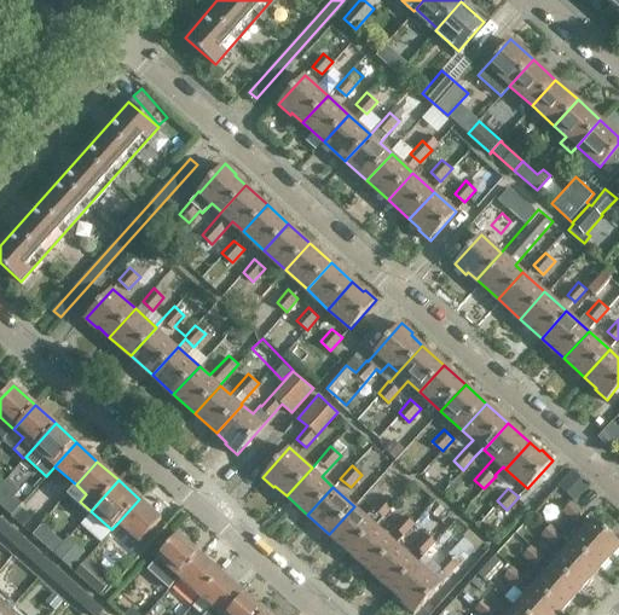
[(7,494),(0,503),(0,505),(11,515),(19,505),(7,494)]
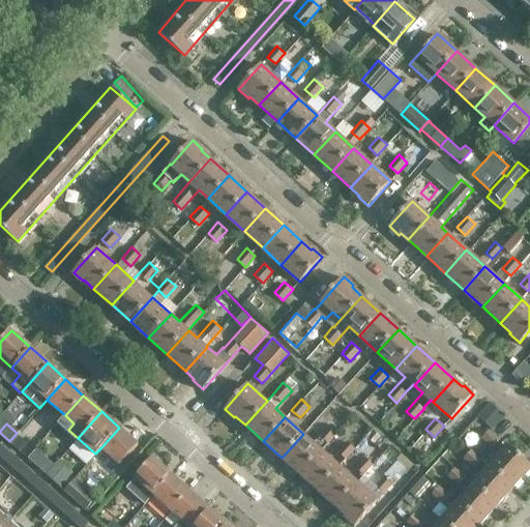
[(303,434),(282,458),(300,474),(322,449),(337,432),(328,423),(313,441),(303,434)]
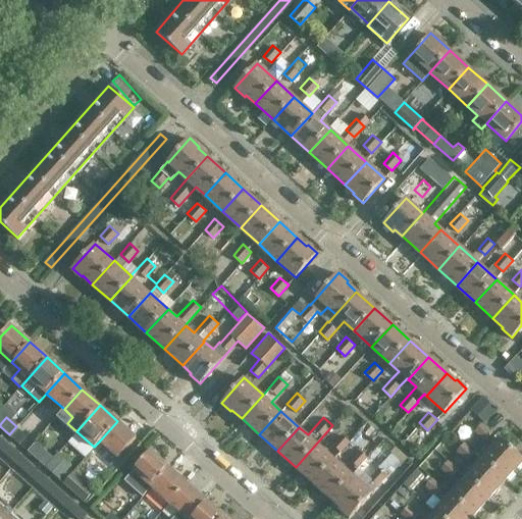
[(136,437),(117,421),(99,442),(117,458),(136,437)]
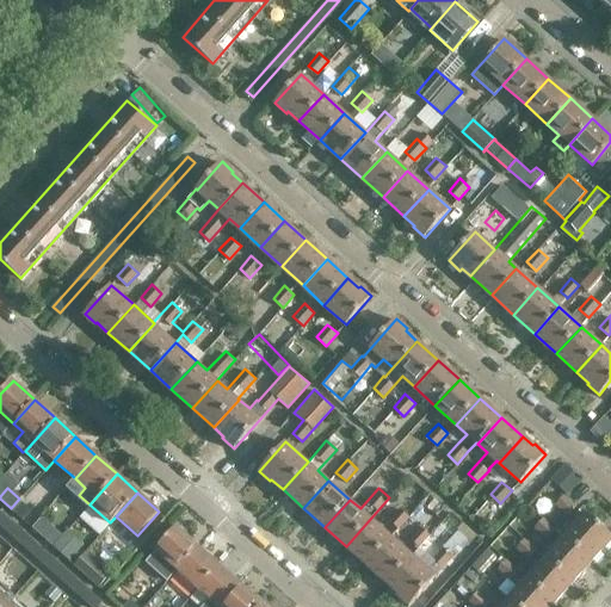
[(565,493),(555,503),(568,515),(578,505),(565,493)]
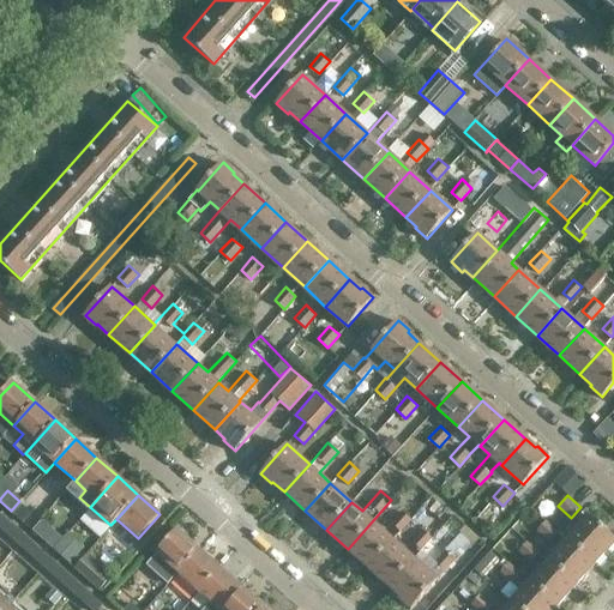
[(19,501),(11,511),(32,529),(40,520),(31,513),(31,512),(19,501)]
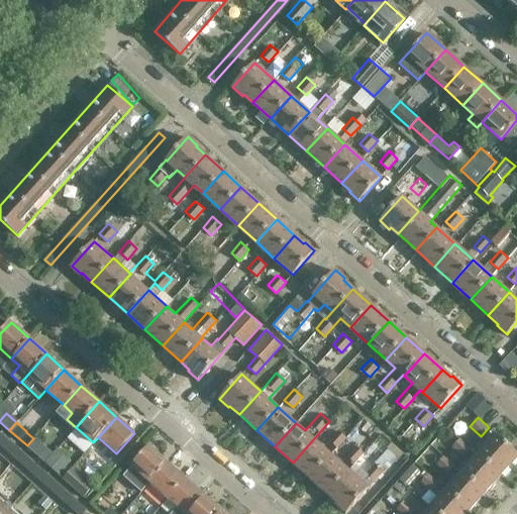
[(314,438),(293,463),(310,479),(332,455),(331,453),(346,437),(337,429),(322,446),(314,438)]
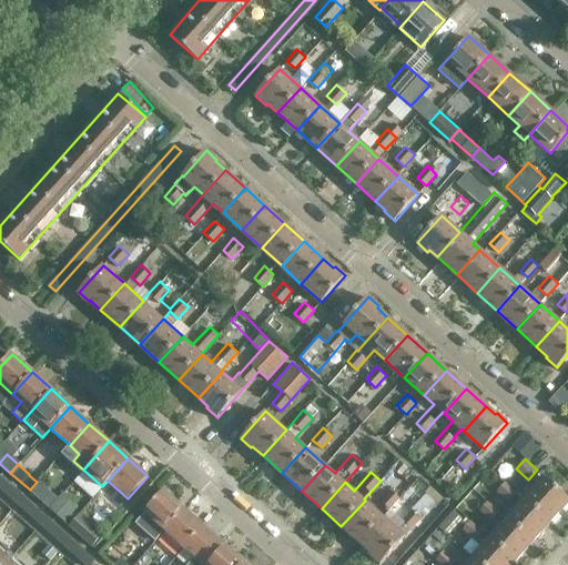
[(0,473),(0,488),(84,564),(89,564),(94,558),(0,473)]
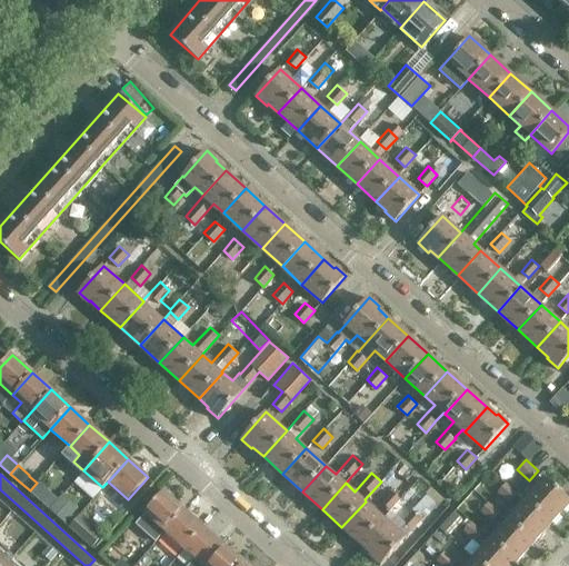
[(535,489),(526,499),(550,520),(559,510),(560,512),(568,502),(568,499),(542,477),(533,488),(535,489)]
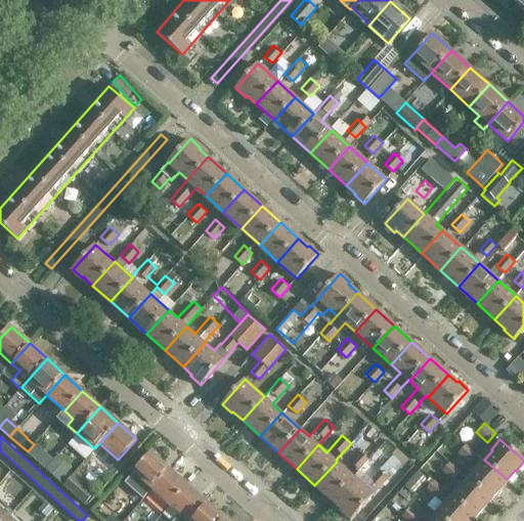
[(477,452),(466,443),(459,451),(469,462),(477,452)]
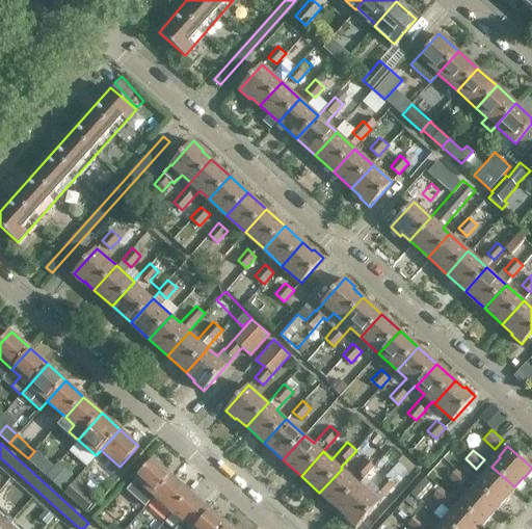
[(45,476),(46,475),(53,467),(43,457),(34,467),(45,476)]
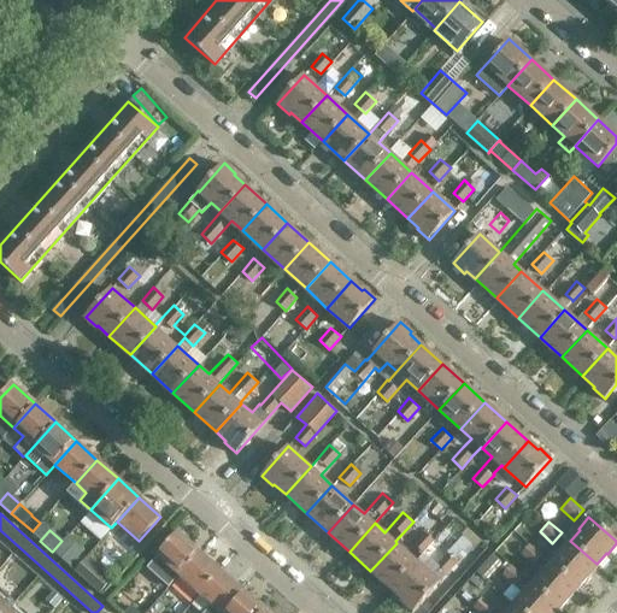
[(413,543),(423,553),(434,540),(424,531),(413,543)]
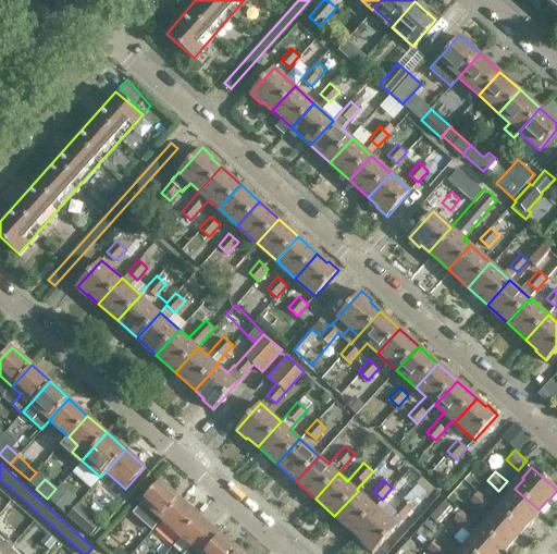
[(161,519),(180,499),(160,481),(134,511),(152,528),(161,519)]
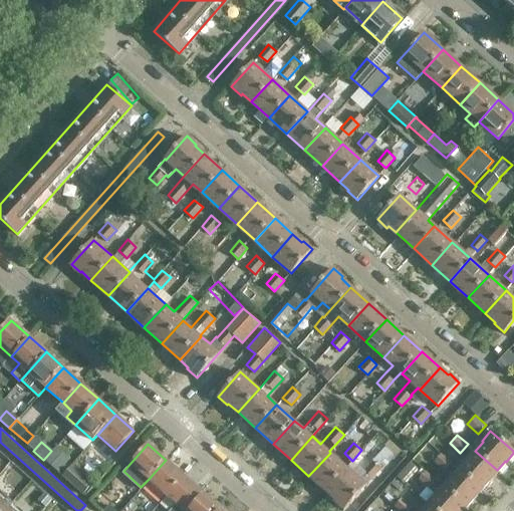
[(51,451),(44,459),(58,471),(65,462),(61,459),(65,454),(56,446),(51,451)]
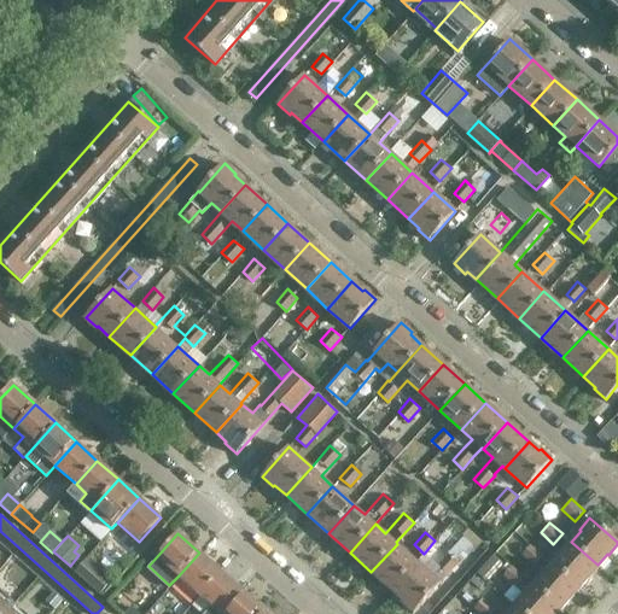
[(571,542),(552,562),(578,586),(598,565),(571,542)]
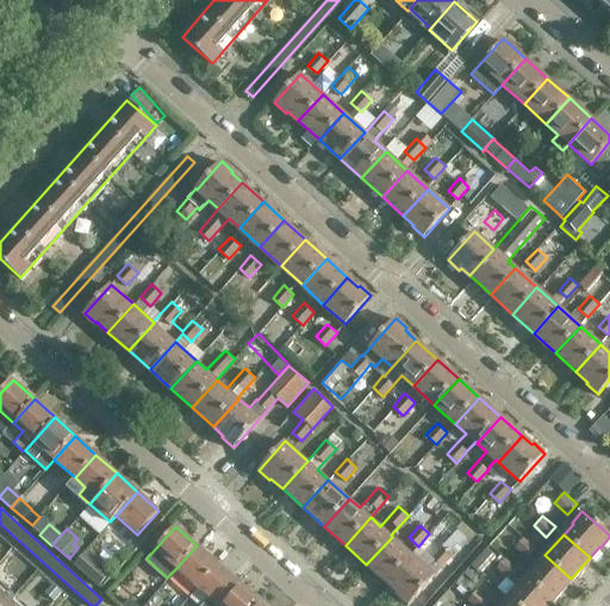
[(524,536),(515,547),(527,557),(536,548),(524,536)]
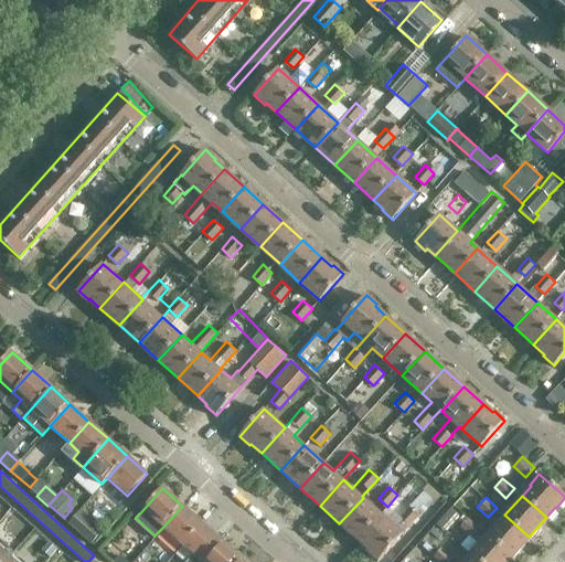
[(363,498),(339,523),(359,541),(382,515),(363,498)]
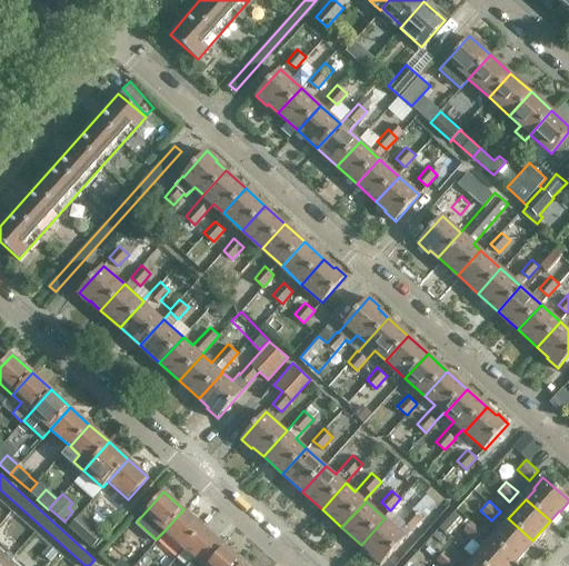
[(203,526),(183,509),(165,530),(183,548),(203,526)]
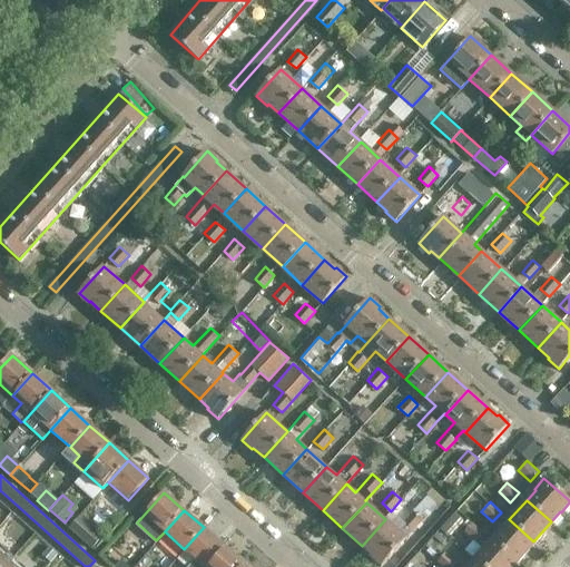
[(413,530),(423,518),(413,510),(403,521),(413,530)]
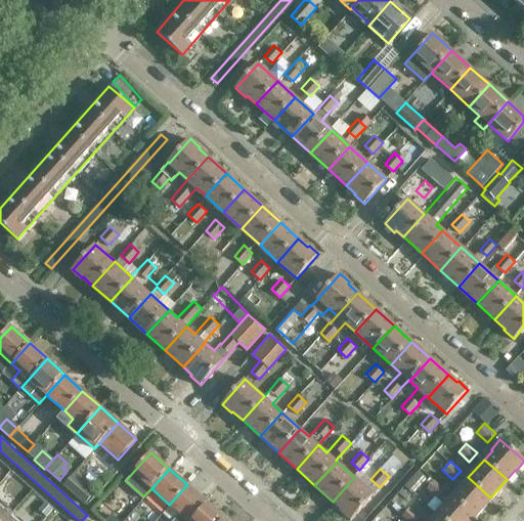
[(426,477),(419,470),(404,485),(412,492),(426,477)]
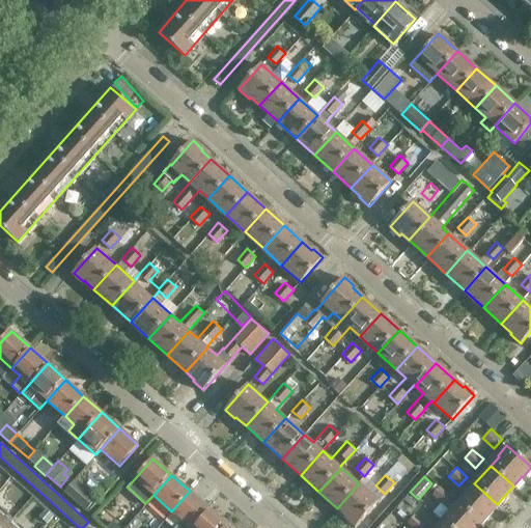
[(82,508),(83,507),(90,500),(72,483),(64,492),(82,508)]
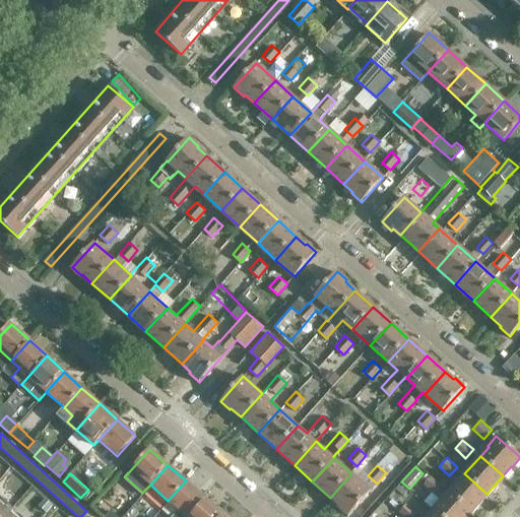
[(351,473),(330,498),(339,506),(338,507),(347,516),(371,491),(351,473)]
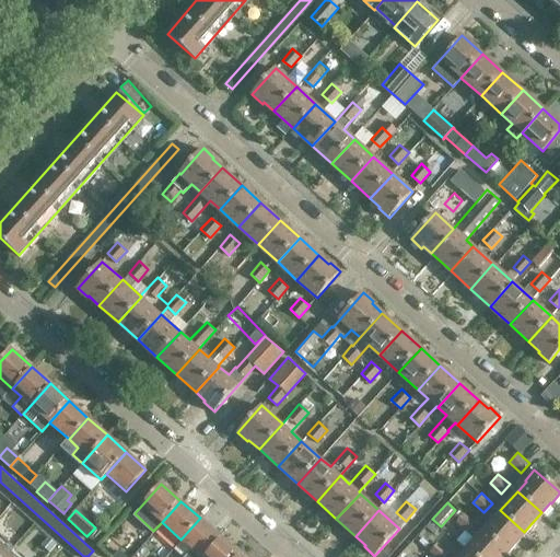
[(500,510),(482,530),(506,552),(524,532),(500,510)]
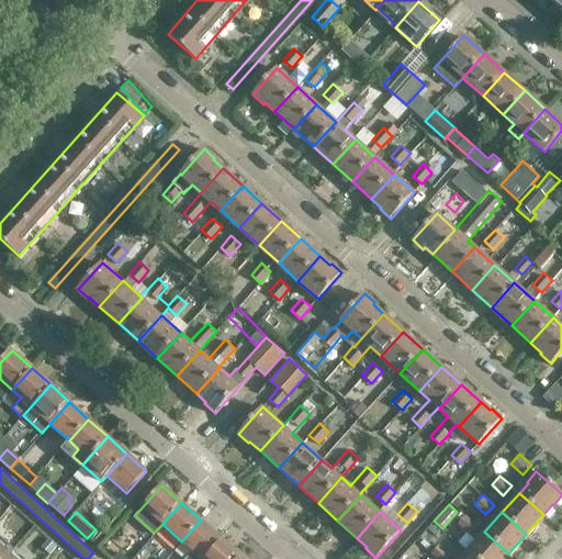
[(465,514),(458,523),(469,533),(478,524),(465,514)]
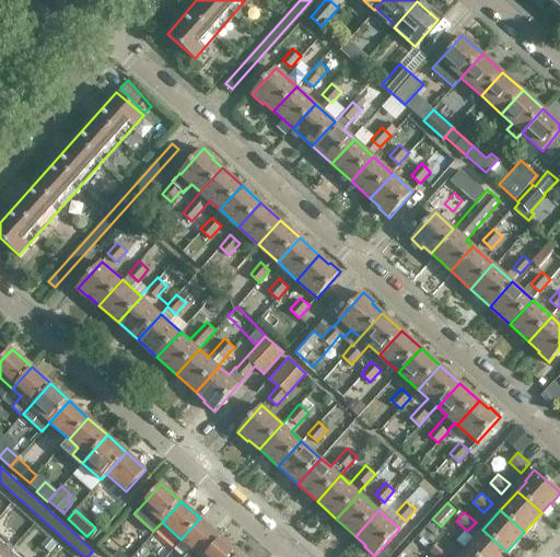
[(219,535),(200,518),(181,540),(191,549),(183,556),(198,556),(199,556),(219,535)]
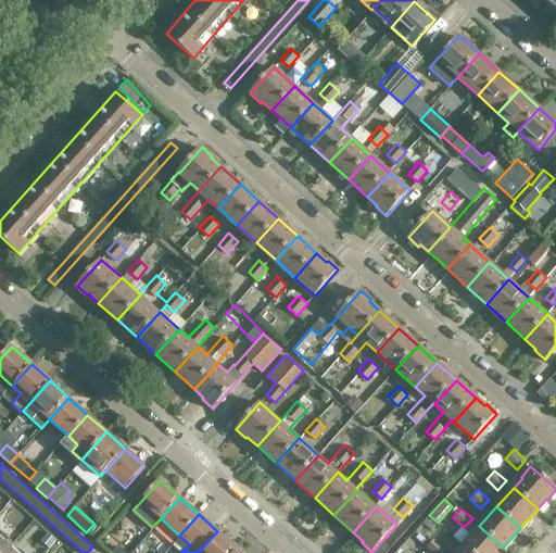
[(479,526),(462,545),(469,552),(498,552),(503,548),(479,526)]
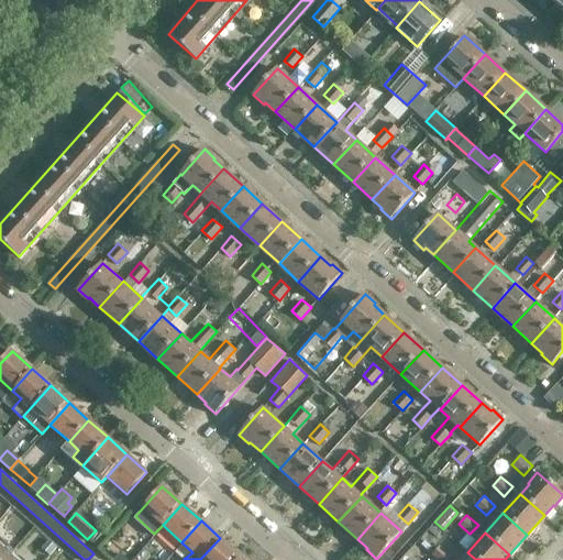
[(21,534),(15,540),(19,544),(25,537),(21,534)]
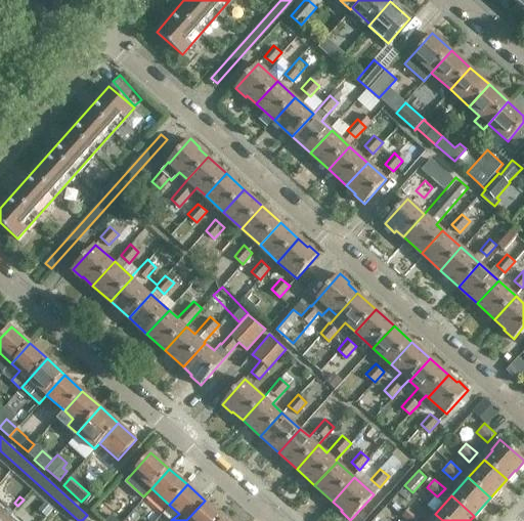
[(217,520),(222,516),(205,501),(186,520),(185,520),(217,520)]
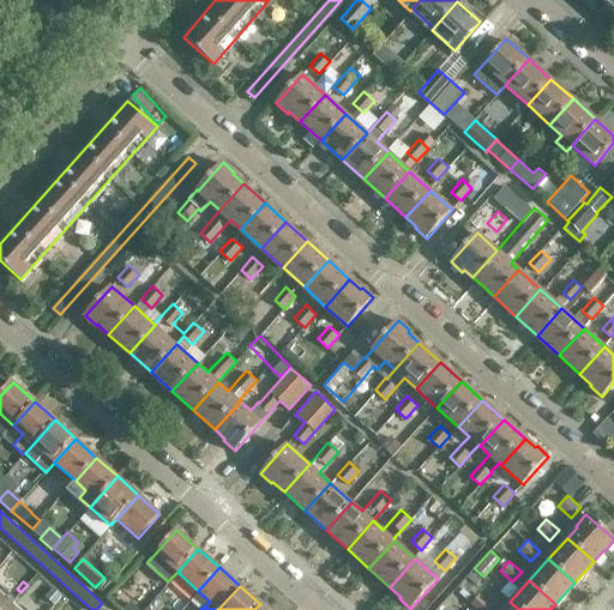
[(24,609),(0,587),(0,609),(24,609)]
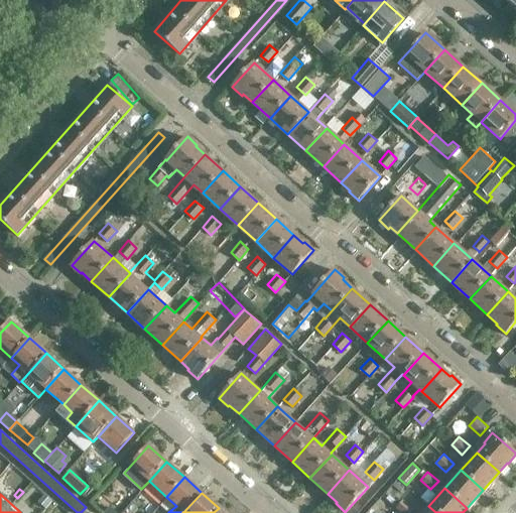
[(403,499),(396,507),(402,512),(409,512),(413,508),(403,499)]
